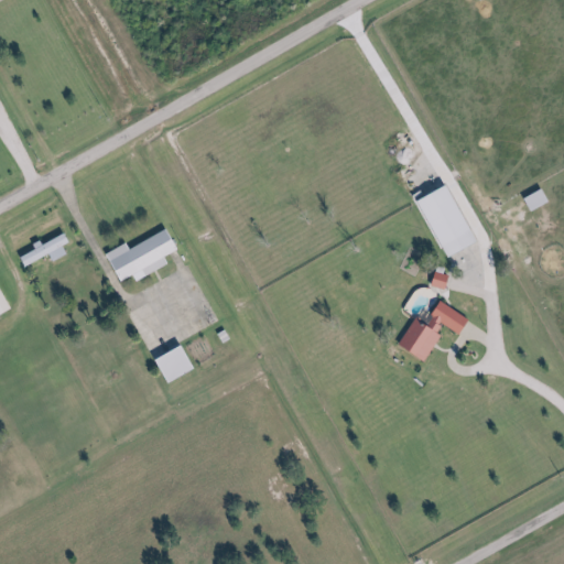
[(132,248),(129,243),(109,253),(122,282),(134,275),(137,280),(170,264),(166,256),(181,249),(171,229),(132,248)]
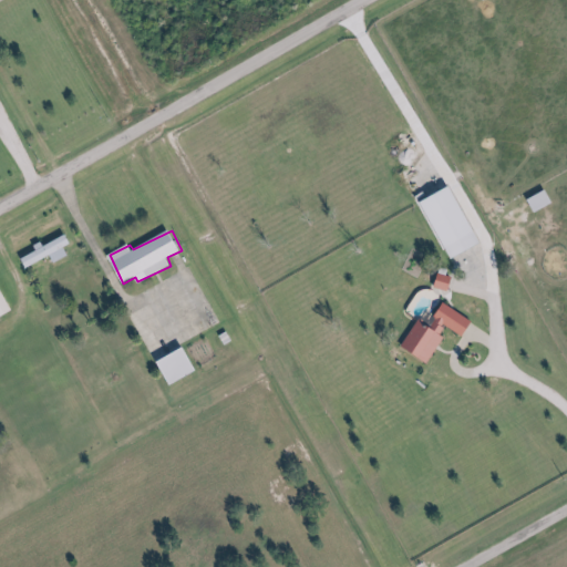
[(69,256),(64,247),(71,244),(65,233),(19,257),(24,269),(51,256),(54,263),(69,256)]
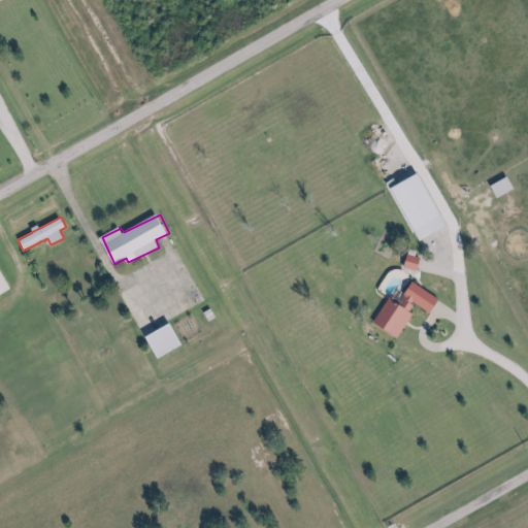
[(405,267),(418,270),(421,260),(408,256),(405,267)]
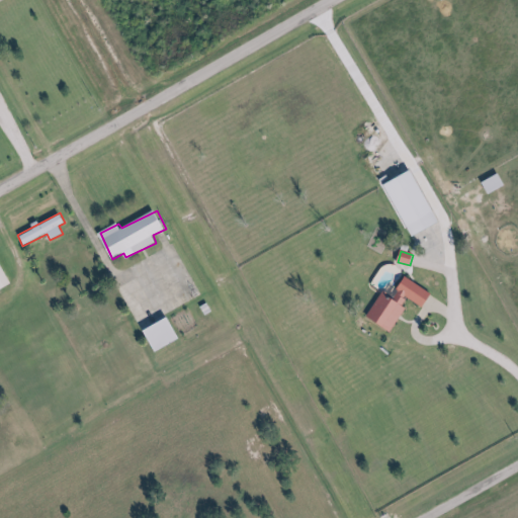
[(0,290),(12,285),(0,261),(0,290)]
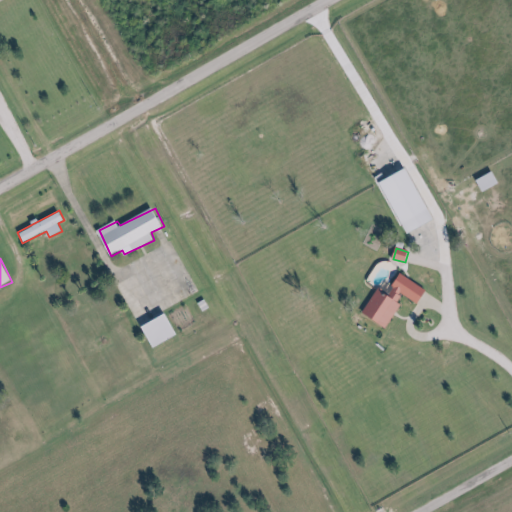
[(428,290),(402,274),(389,294),(379,287),(363,313),(387,327),(406,296),(419,304),(428,290)]
